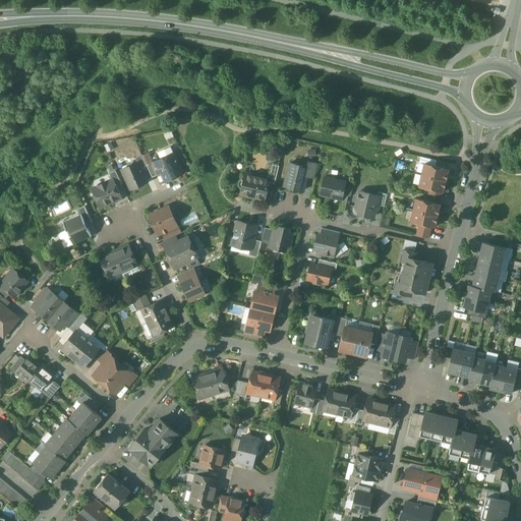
[(183,173),(174,153),(156,161),(161,173),(165,181),(183,173)]
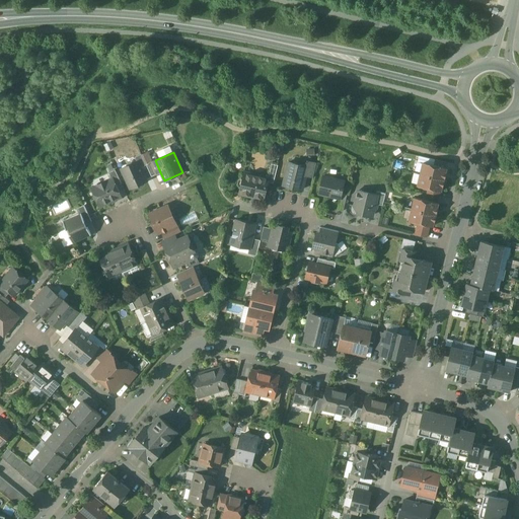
[(146,164),(141,154),(135,156),(137,161),(138,161),(141,167),(147,164),(146,164)]
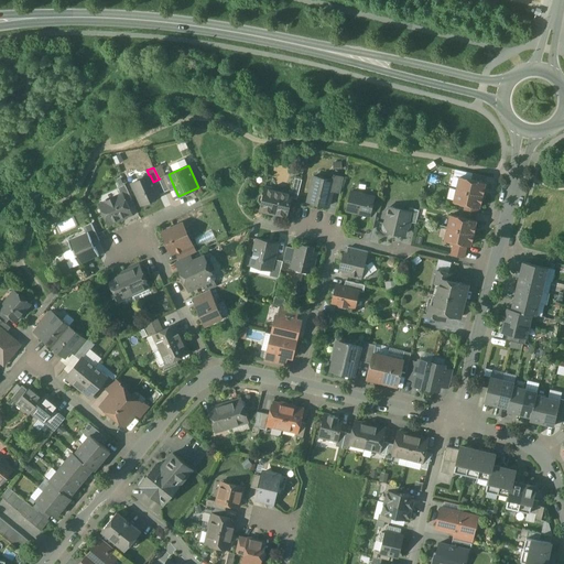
[(169,174),(159,179),(160,179),(160,181),(165,192),(174,187),(169,174)]
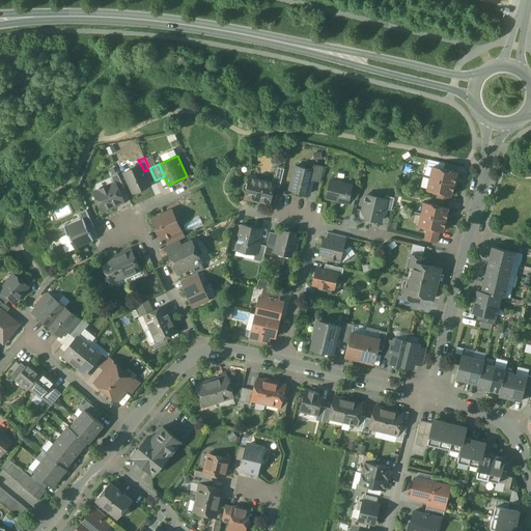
[(324,167),(312,164),(311,170),(314,171),(312,179),(313,180),(320,182),(324,167)]
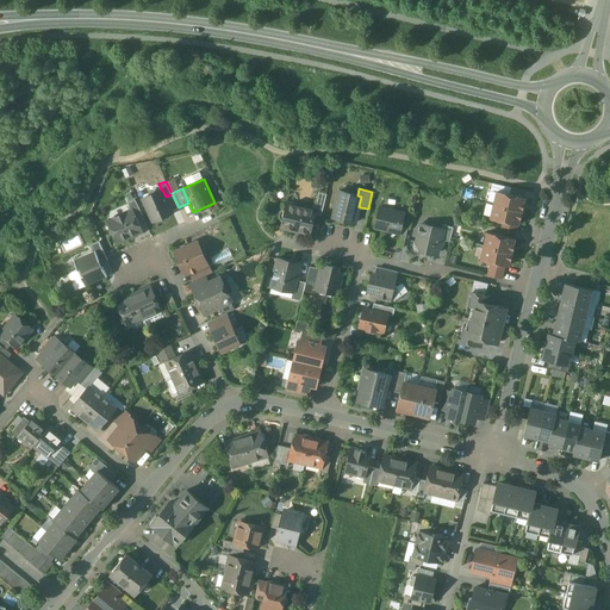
[(166,197),(162,190),(161,190),(155,193),(155,192),(150,191),(149,195),(143,198),(154,221),(161,218),(165,219),(166,216),(173,212),(166,197)]
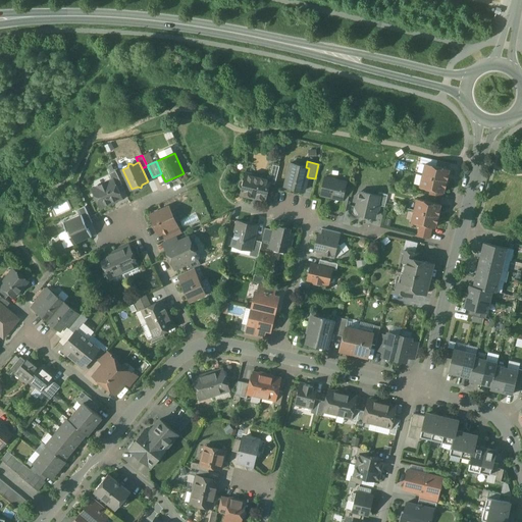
[(306,167),(291,163),(284,187),(304,191),(308,177),(307,176),(309,168),(306,167)]
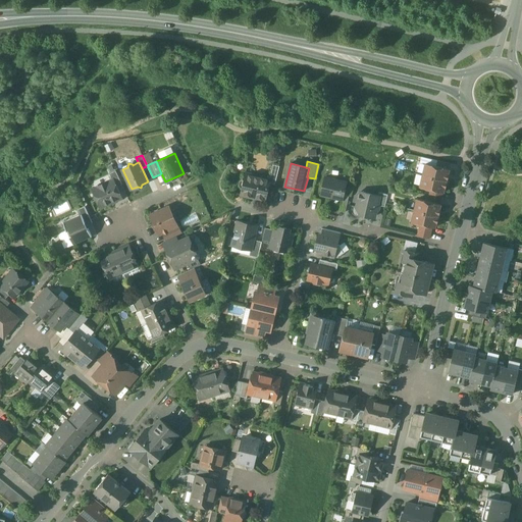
[(449,169),(426,163),(423,175),(447,180),(447,178),(448,179),(449,174),(448,174),(449,169)]
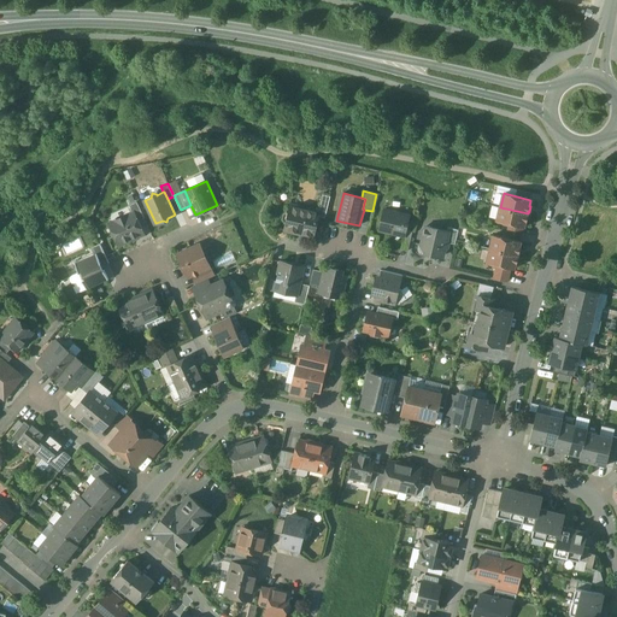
[(323,195),(318,212),(319,212),(318,216),(325,218),(330,197),(323,195)]
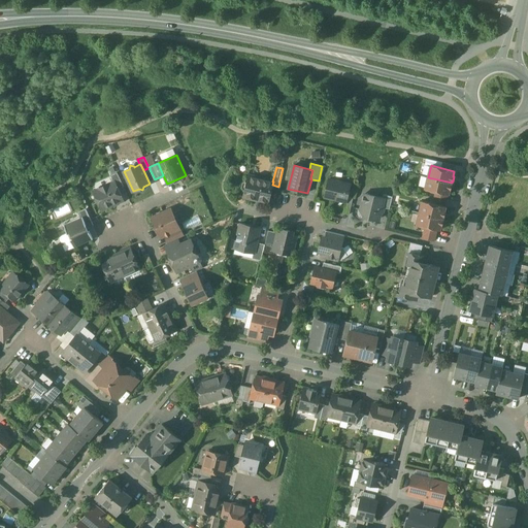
[(118,172),(110,175),(113,182),(114,182),(118,189),(124,187),(118,172)]
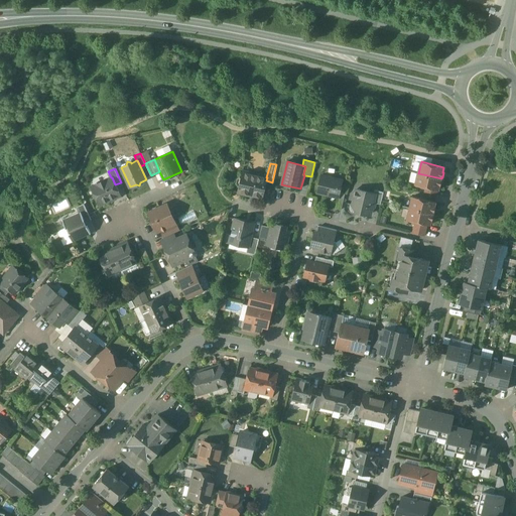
[(266,177),(244,171),(242,178),(240,177),(238,179),(236,183),(238,185),(240,186),(239,194),(262,199),(267,177),(266,177)]
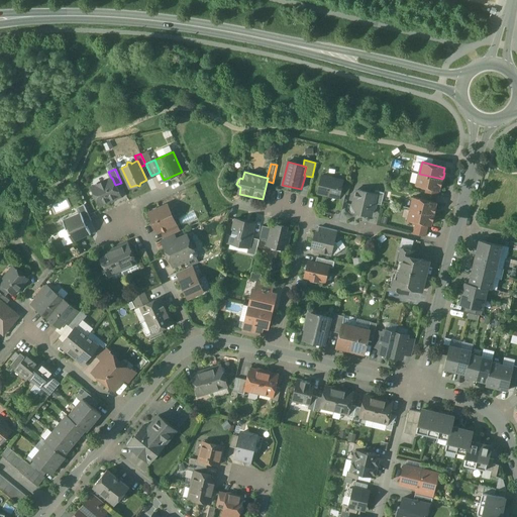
[(442,179),(419,174),(416,185),(427,188),(438,190),(439,191),(440,186),(441,186),(442,181),(441,181),(442,179)]
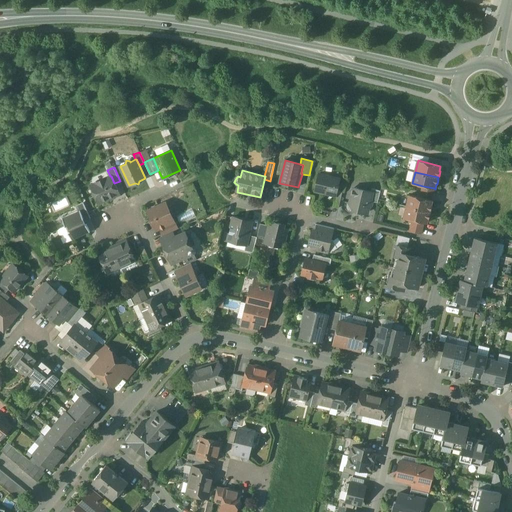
[(340,179),(319,174),(315,191),(335,196),(337,191),(340,179)]
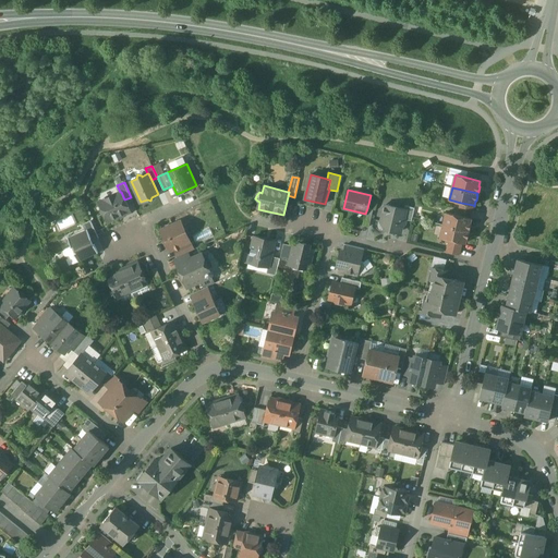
[(120,192),(99,202),(102,208),(101,211),(102,215),(106,216),(108,221),(130,211),(124,199),(121,192),(120,192)]
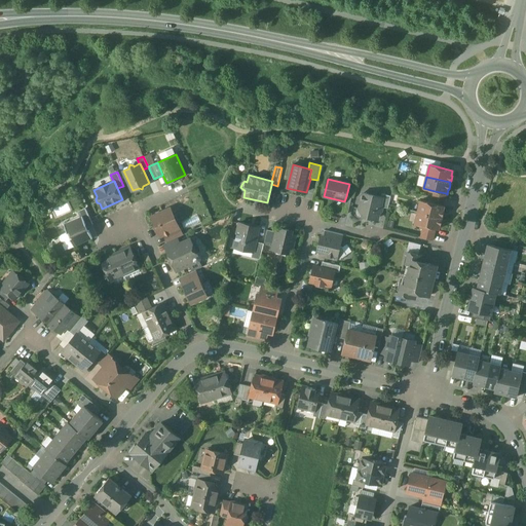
[(446,193),(435,191),(433,197),(445,199),(446,193)]
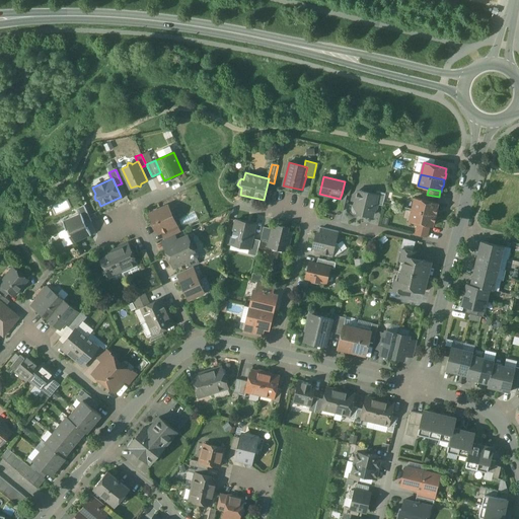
[(376,196),(359,192),(356,193),(355,198),(357,200),(355,207),(353,208),(352,211),(354,214),(357,214),(359,213),(372,216),(375,204),(377,196),(376,196)]
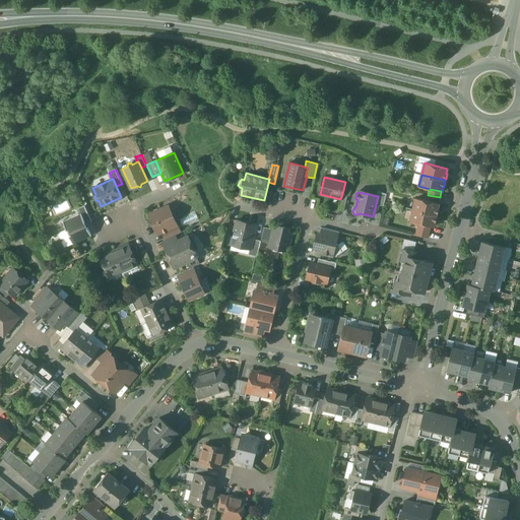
[(387,194),(378,192),(377,196),(378,196),(376,204),(384,206),(387,194)]
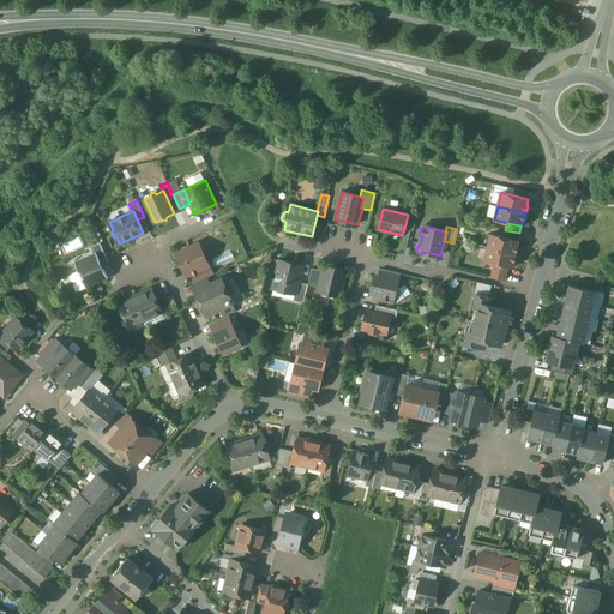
[(410,232),(404,229),(402,235),(399,248),(407,250),(410,232)]
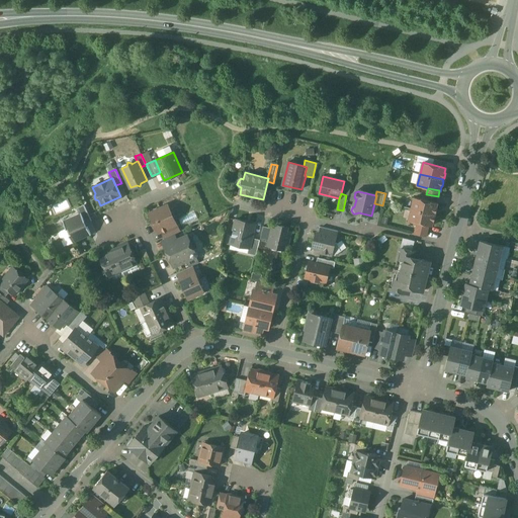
[(438,196),(426,194),(425,199),(436,202),(438,196)]
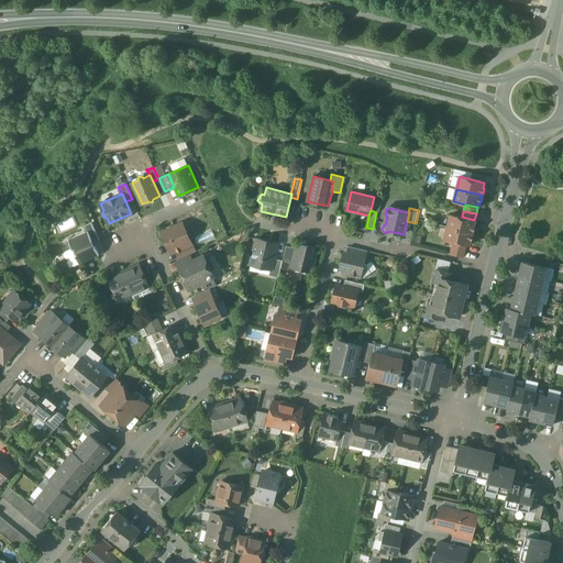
[(462,217),(450,214),(448,227),(472,233),(473,231),(474,231),(475,227),(474,225),(475,220),(474,220),(462,217)]
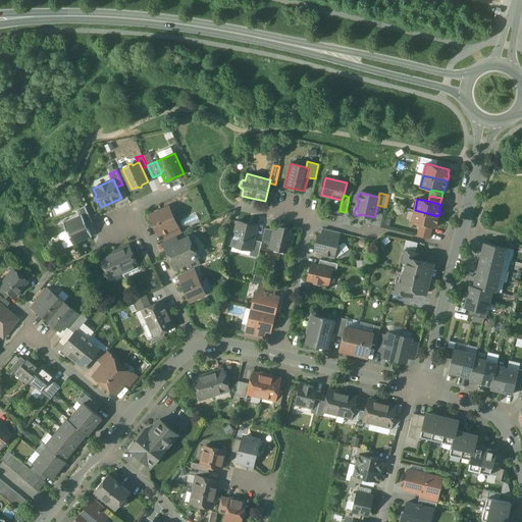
[(85,206),(77,209),(80,215),(82,214),(86,222),(85,222),(86,225),(93,222),(85,206)]
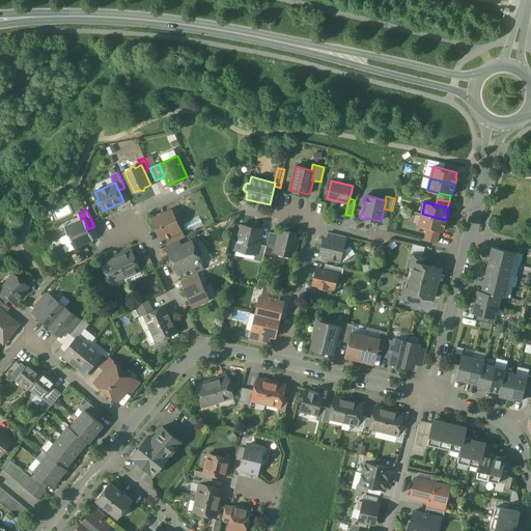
[(172,211),(154,219),(162,238),(165,235),(168,238),(169,239),(169,238),(171,233),(180,228),(178,229),(174,221),(176,220),(172,211)]
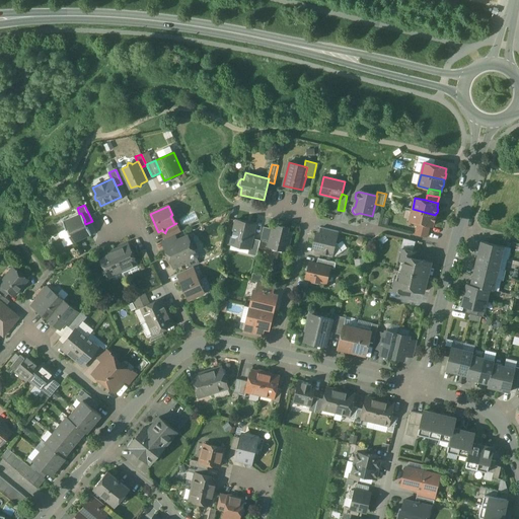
[(435,215),(413,209),(410,221),(418,223),(430,226),(433,226),(434,221),(435,222),(436,217),(435,217),(435,215)]
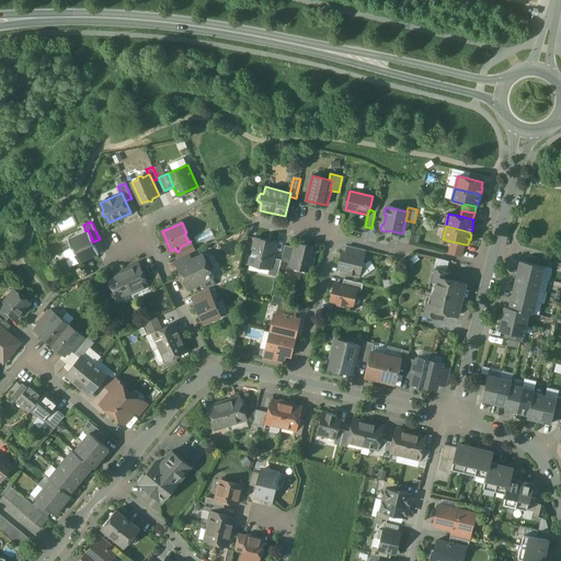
[(86,231),(68,239),(72,248),(70,249),(73,255),(75,254),(79,263),(99,254),(95,245),(94,245),(92,242),(91,239),(92,239),(88,230),(86,231)]
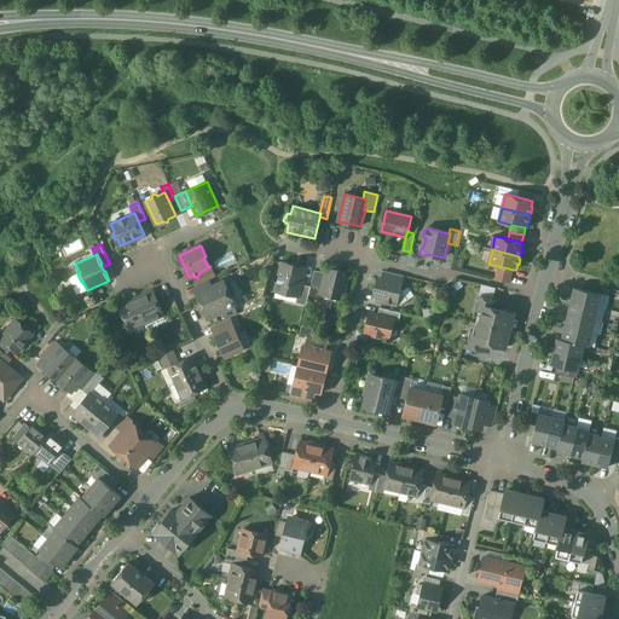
[(304,273),(294,271),(295,266),(282,262),(275,290),(298,296),(299,296),(301,284),(304,273)]
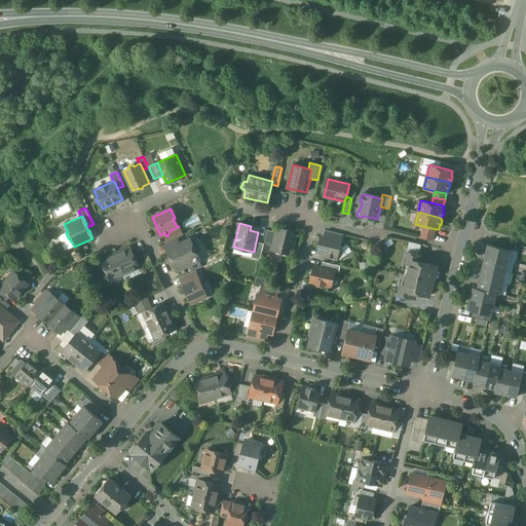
[(179,226),(170,231),(167,235),(167,236),(170,241),(178,237),(183,235),(179,226)]
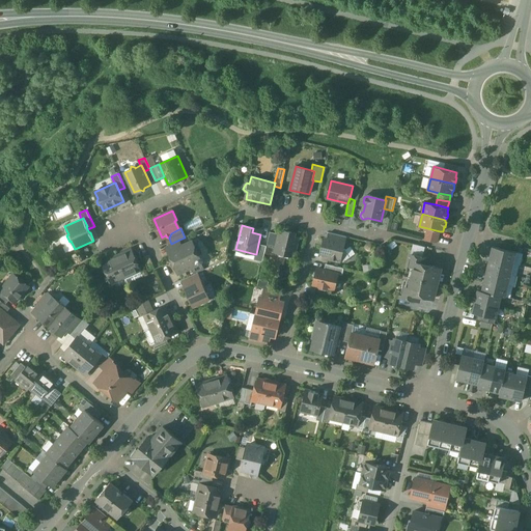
[(440,231),(427,228),(426,234),(438,236),(440,231)]
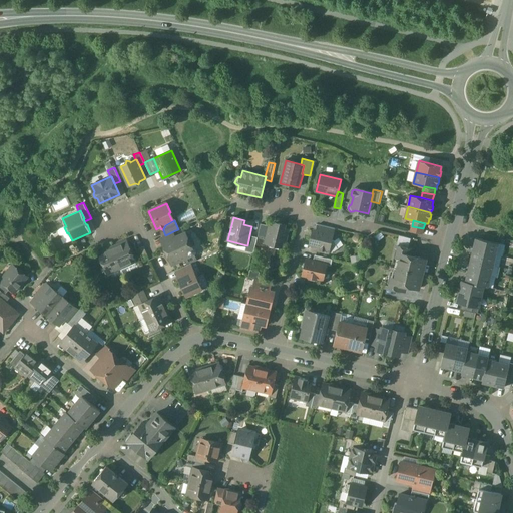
[(285,225),(275,223),(274,227),(270,226),(267,240),(266,243),(274,245),(274,247),(281,249),(281,247),(282,247),(283,243),(285,243),(288,230),(284,229),(285,225)]
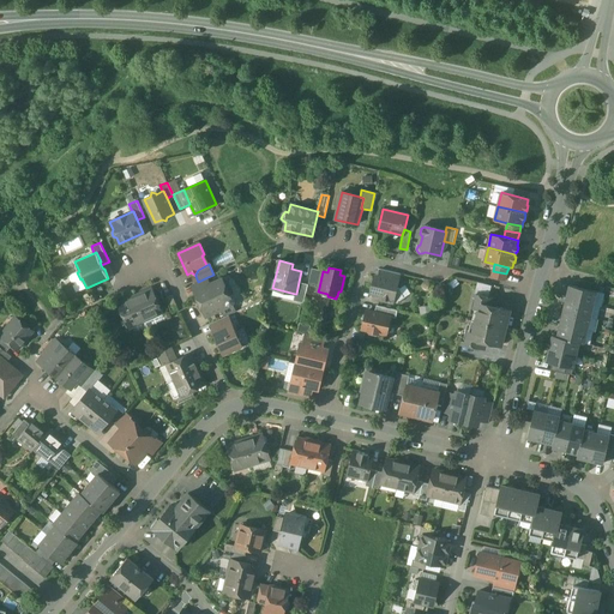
[(323,271),(312,269),(308,284),(308,286),(319,288),(323,271)]
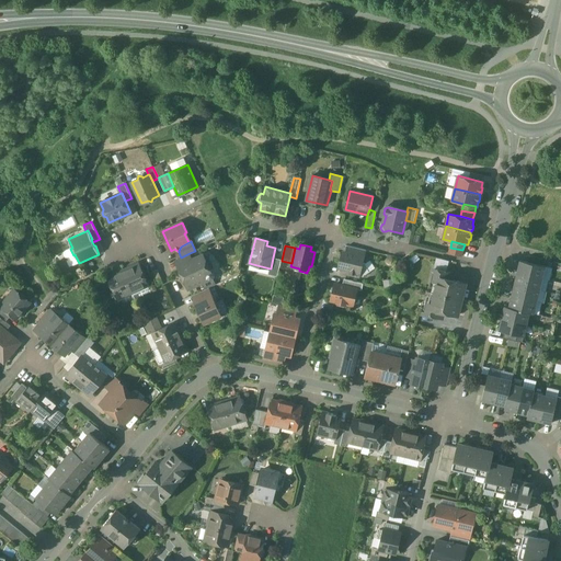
[(366,251),(347,247),(346,253),(364,258),(366,251)]
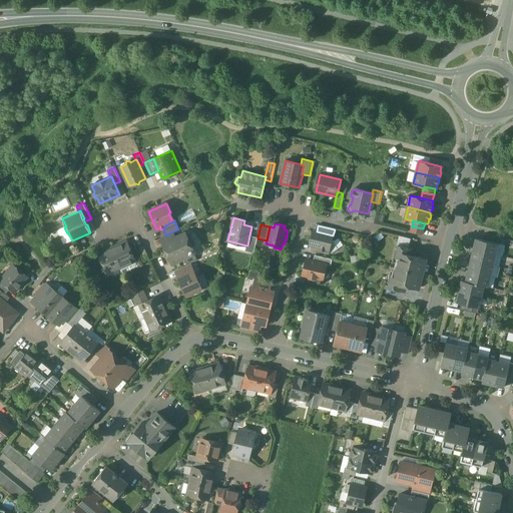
[(423,228),(412,226),(410,231),(422,234),(423,228)]
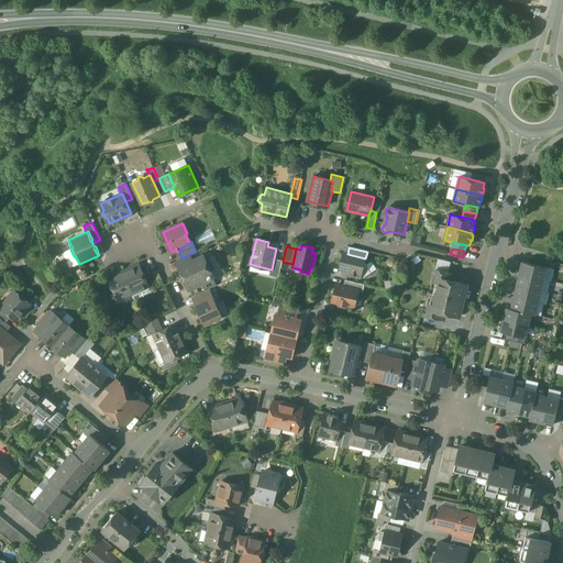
[(70,250),(65,252),(68,258),(68,261),(69,260),(73,266),(74,266),(79,264),(75,255),(74,256),(70,250)]
